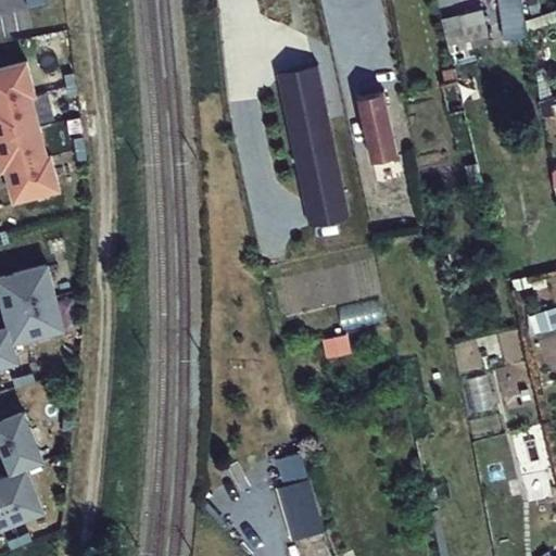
[(528,38),(520,0),(497,0),(505,40),(528,38)]
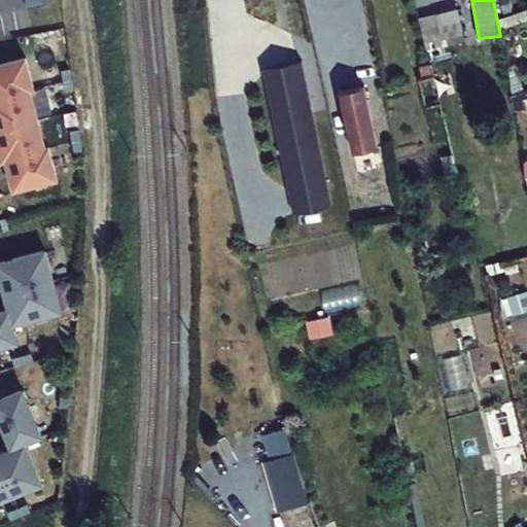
[(418,14),(425,51),(467,44),(460,7),(418,14)]
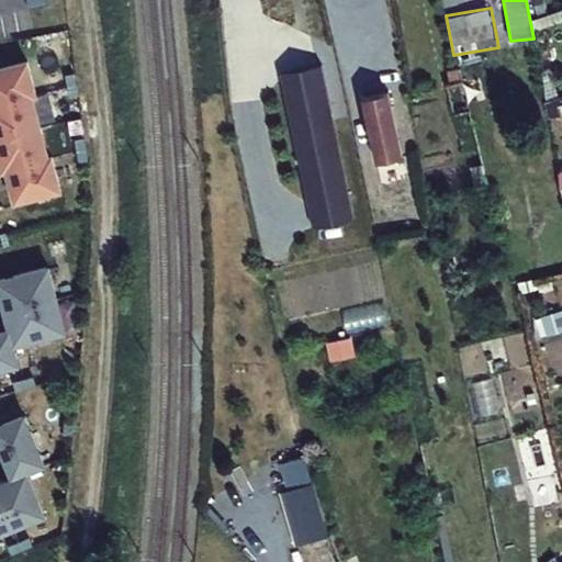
[(30,59),(0,66),(0,152),(3,167),(8,166),(15,198),(62,187),(54,155),(49,156),(33,92),(37,91),(30,59)]
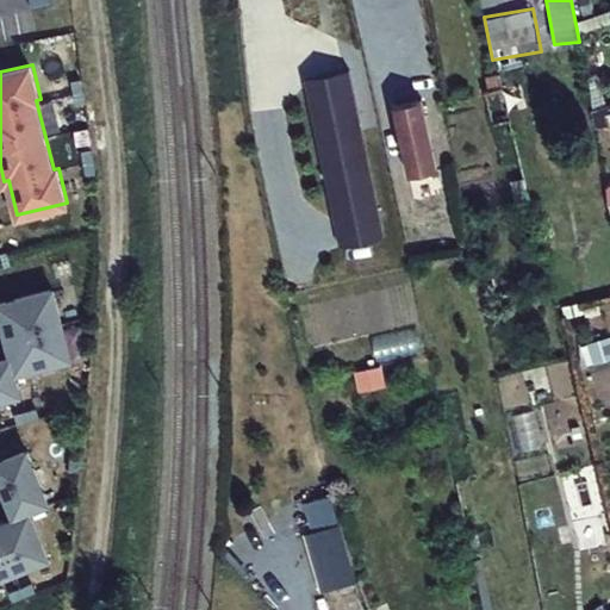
[(348,72),(304,81),(341,250),(386,241),(348,72)]
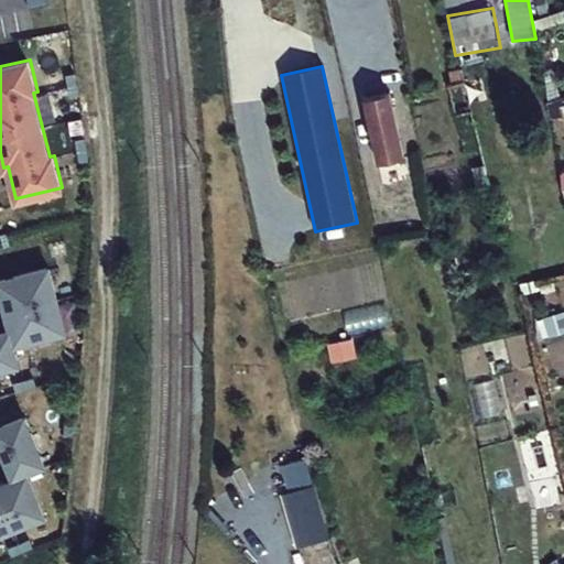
[(492,198),(464,90),(445,95),(473,204),(492,198)]
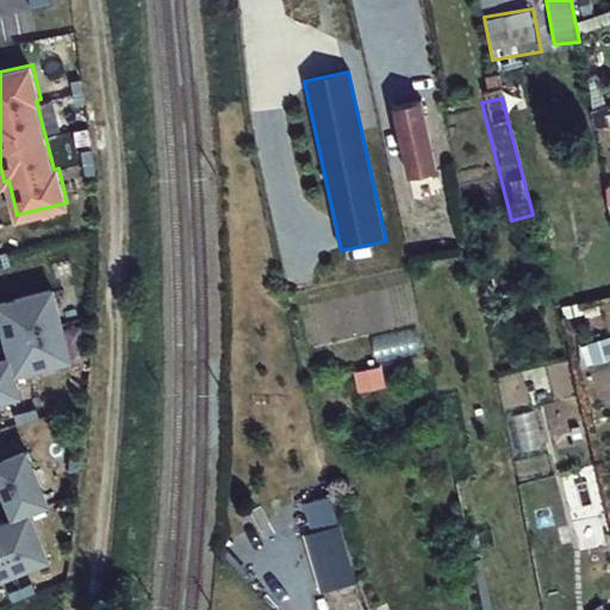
[(441,192),(419,99),(391,105),(412,199),(441,192)]
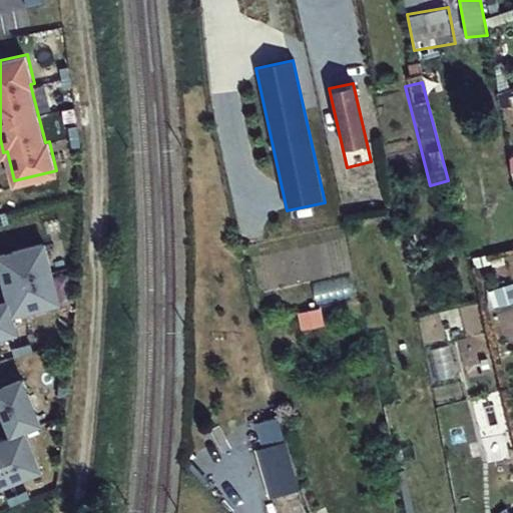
[(10,301),(13,314),(60,302),(46,242),(0,253),(0,260),(2,268),(10,301)]
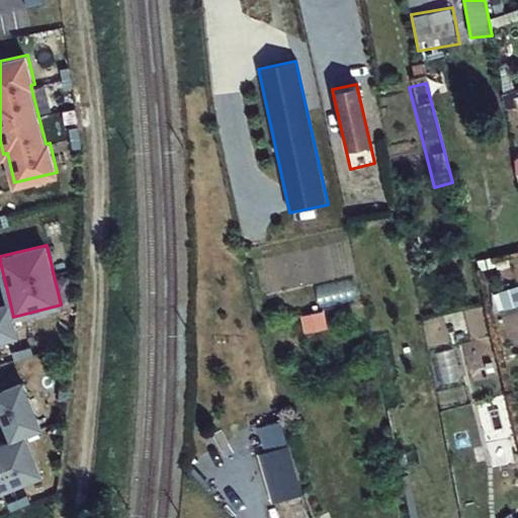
[(0,339),(18,335),(13,317),(10,304),(0,306),(0,339)]
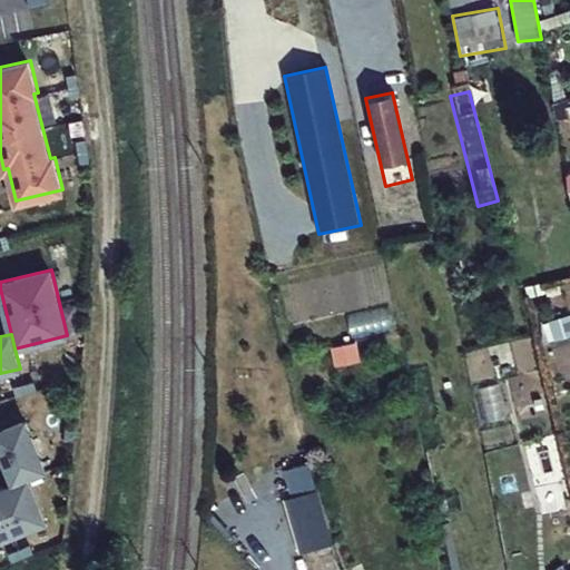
[(0,448),(15,483),(28,478),(47,470),(27,419),(0,430),(0,448)]
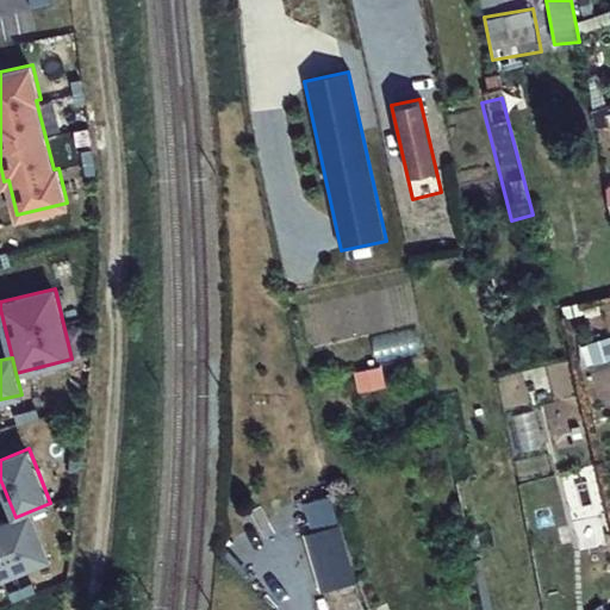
[(311,566),(347,556),(330,496),(294,505),(311,566)]
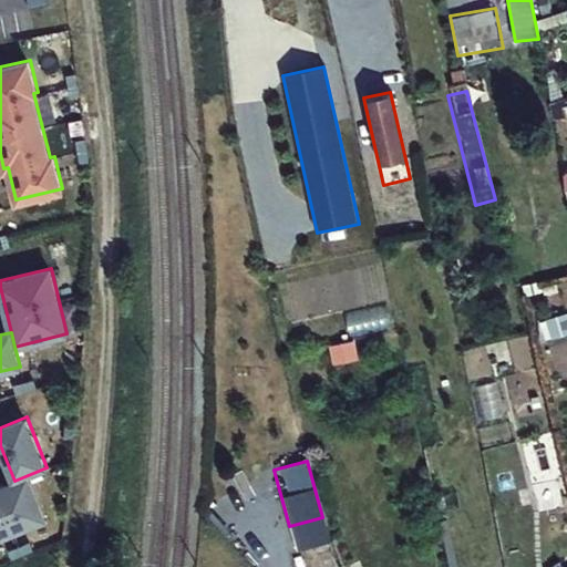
[(0,544),(48,525),(28,475),(14,481),(0,485),(0,544)]
